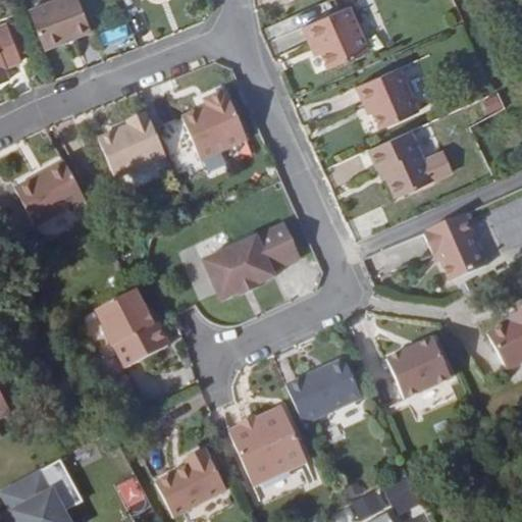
[(91,31),(79,0),(54,0),(29,10),(44,49),(91,31)]
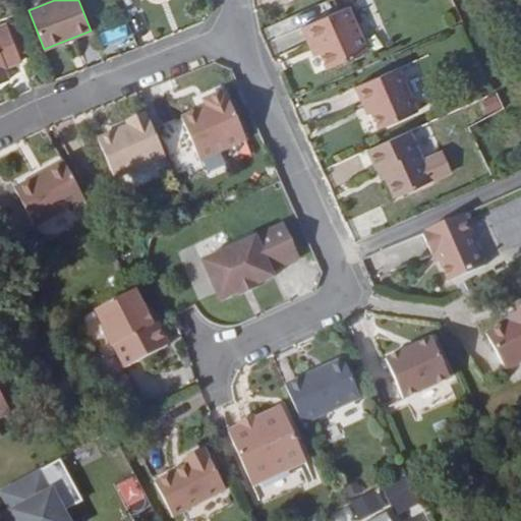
[(368,51),(348,6),(301,27),(309,44),(314,41),(320,54),(327,69),(368,51)]
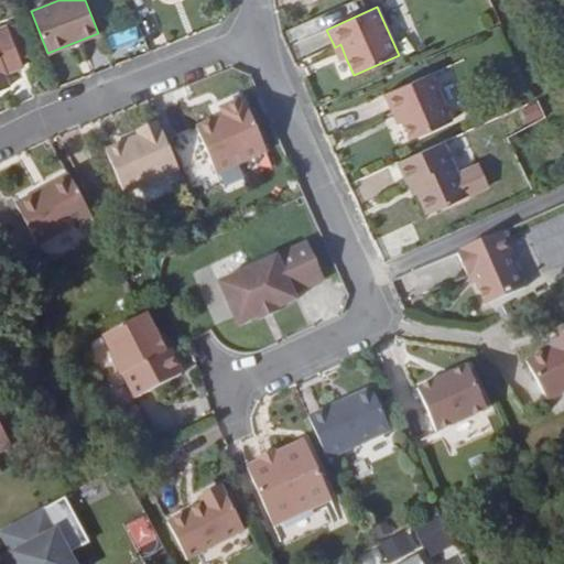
[(4,75),(24,66),(20,58),(11,35),(7,25),(0,28),(0,90),(10,87),(4,75)]
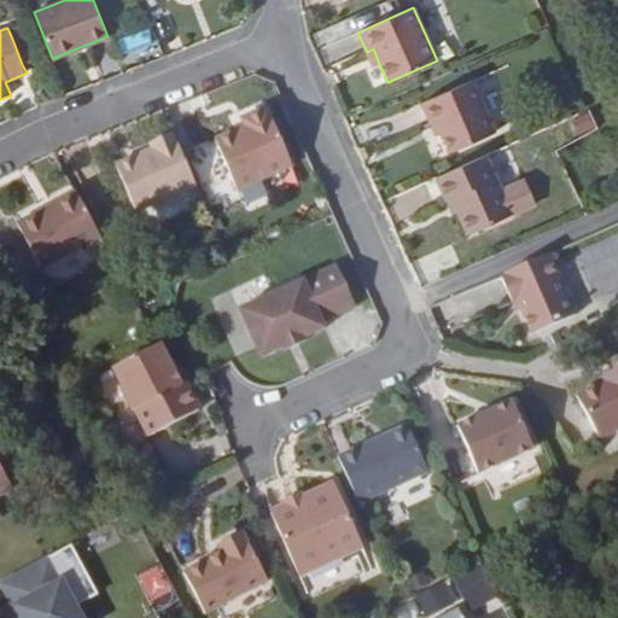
[(122,51),(151,45),(147,31),(120,38),(122,51)]
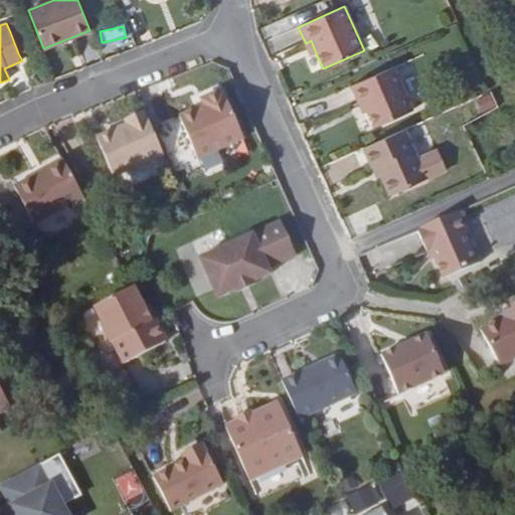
[(10,32),(18,53),(30,48),(21,28),(10,32)]
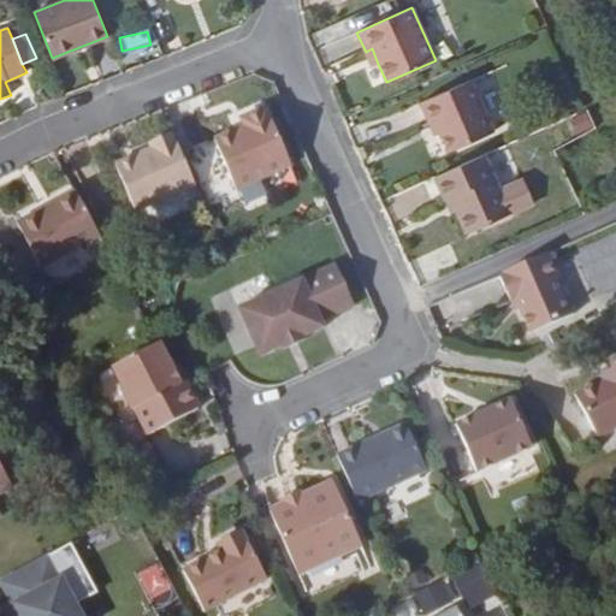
[(378,64),(372,48),(366,52),(372,66),(378,64)]
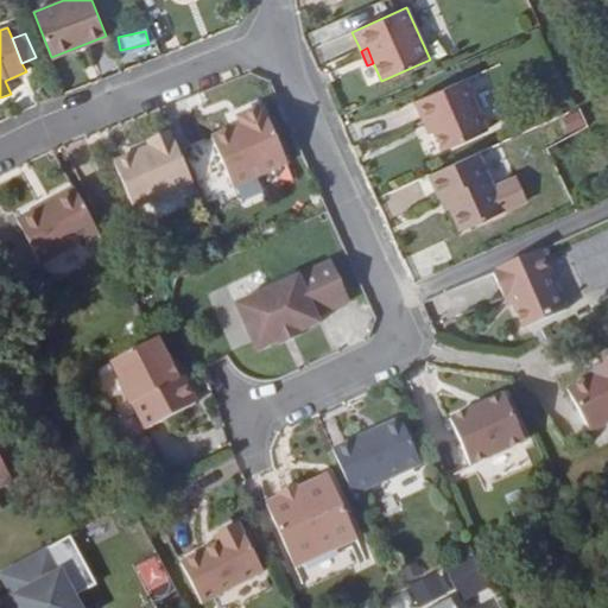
[(487,131),(464,78),(416,101),(430,133),(435,131),(439,143),(443,150),(487,131)]
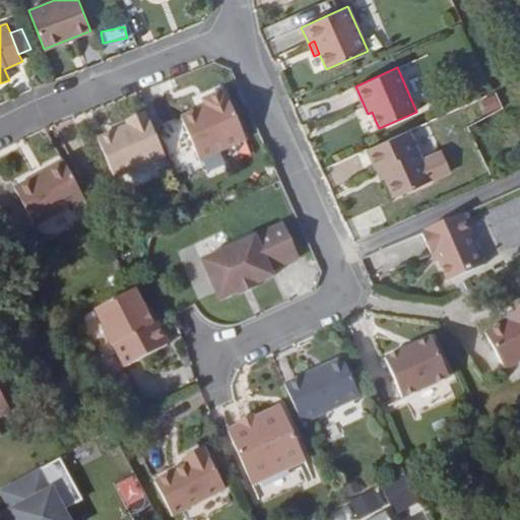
[(246,139),(224,90),(203,100),(207,109),(198,113),(197,111),(181,118),(199,159),(246,139)]
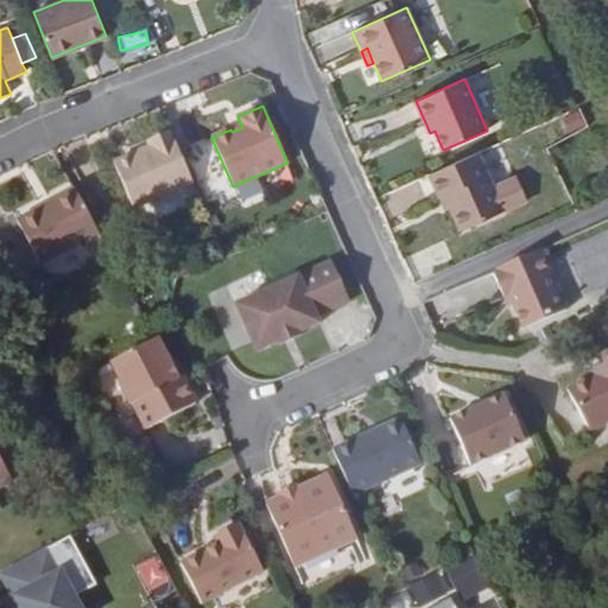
[(439,143),(435,131),(430,133),(435,144),(439,143)]
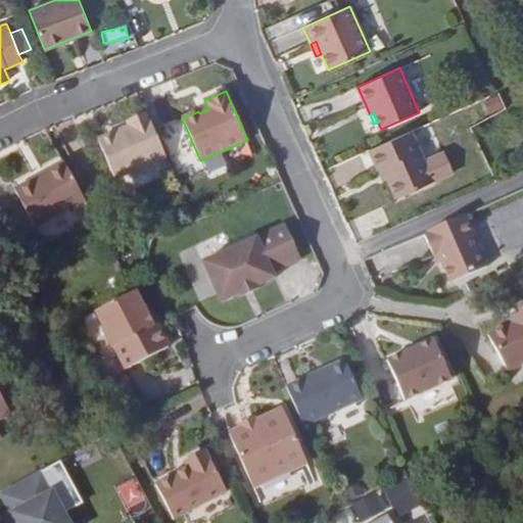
[(165,157),(147,115),(134,122),(128,125),(129,128),(115,134),(115,132),(97,140),(114,179),(165,157)]
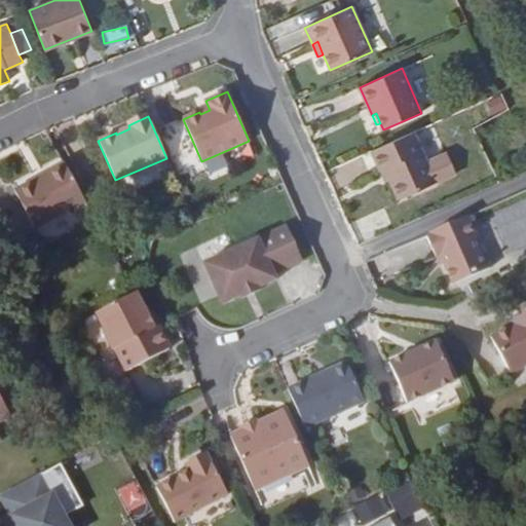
[(437,183),(413,133),(371,151),(379,172),(380,171),(384,170),(389,181),(399,200),(437,183)]
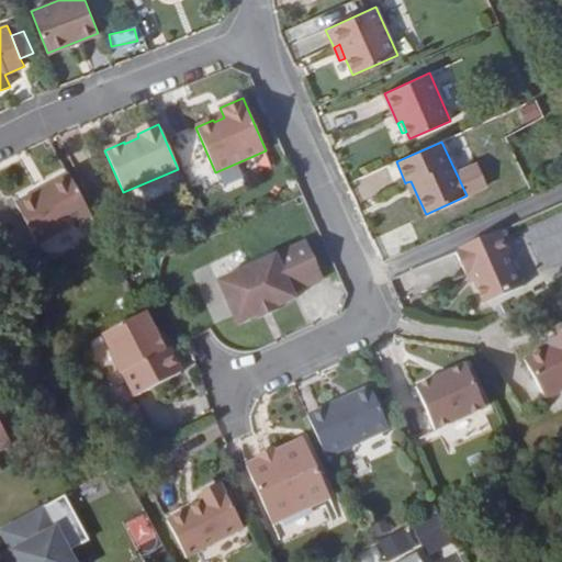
[(90,215),(68,175),(47,186),(48,189),(37,194),(36,192),(15,204),(36,245),(90,215)]
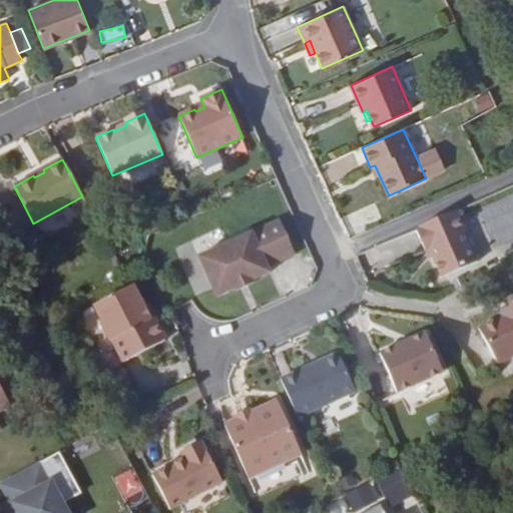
[(380,176),(375,165),(371,166),(376,177),(380,176)]
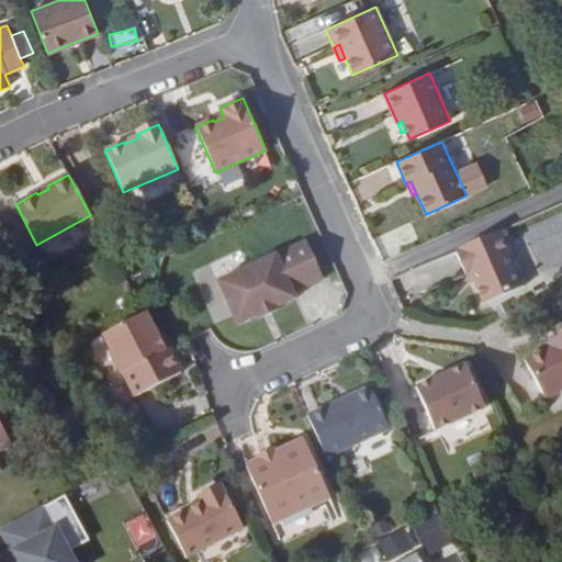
[(524,287),(499,233),(459,250),(460,251),(456,254),(465,274),(470,272),(472,281),(483,304),(524,287)]
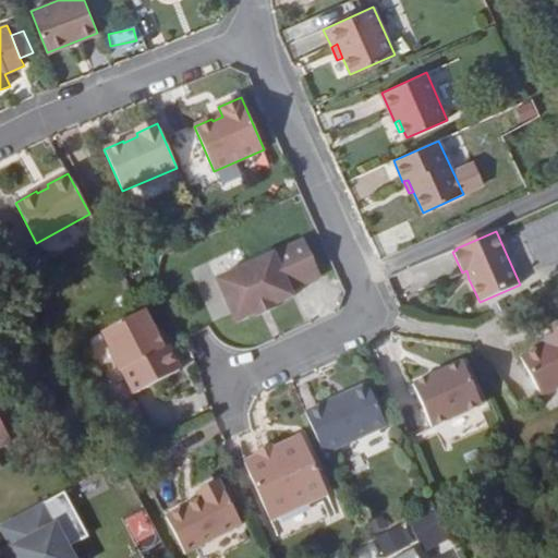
[(291,291),(320,277),(303,240),(216,279),(237,323),(255,314),(256,316),(276,307),(275,305),(293,296),(291,291)]
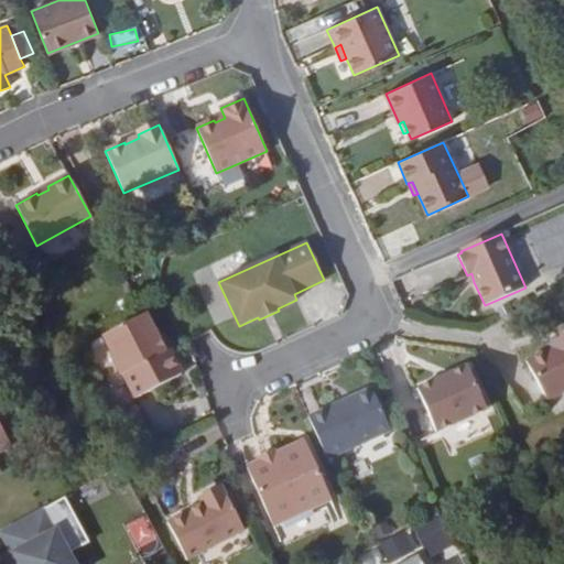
[(563,257),(560,246),(539,252),(545,272),(563,264),(563,257)]
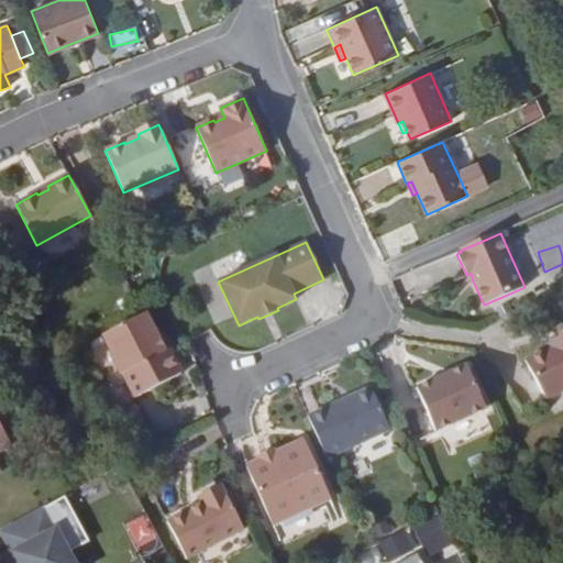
[(181,373),(169,349),(164,351),(154,331),(145,313),(102,335),(112,354),(110,355),(121,375),(123,374),(135,398),(181,373)]
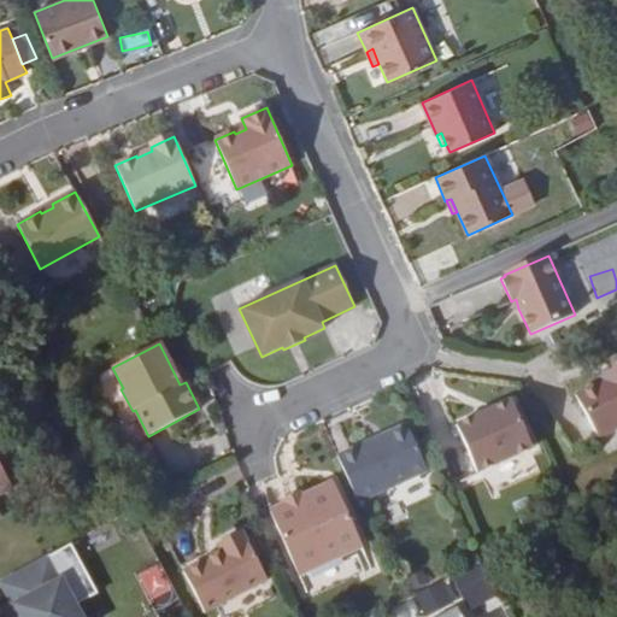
[(186,382),(175,360),(169,363),(180,385),(186,382)]
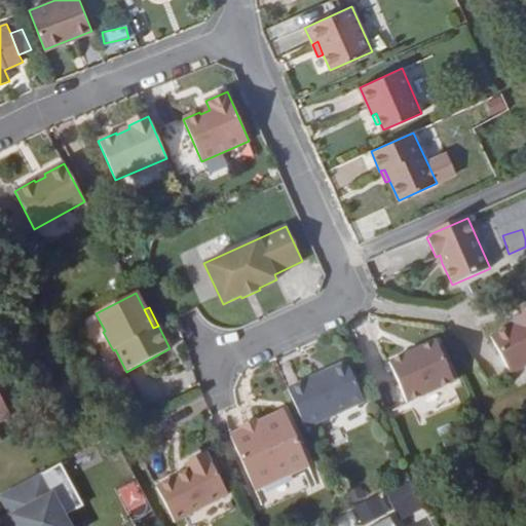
[(525,309),(520,313),(523,318),(514,324),(491,336),(511,373),(525,364),(525,309)]
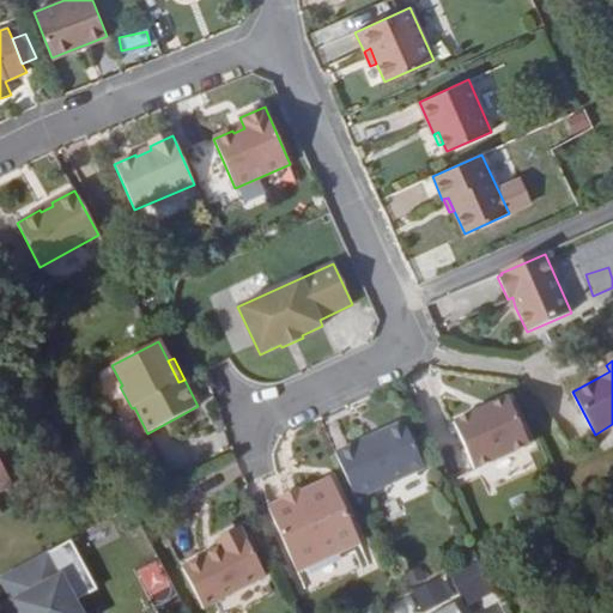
[(610,371),(606,365),(595,371),(599,377),(610,371)]
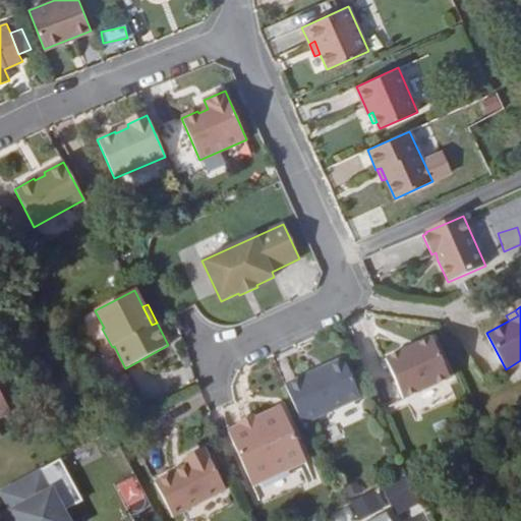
[(450,379),(432,339),(385,359),(402,400),(450,379)]
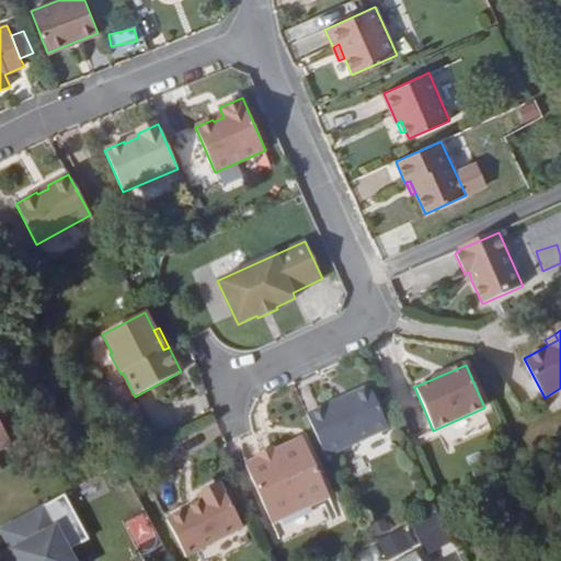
[(388,428),(369,386),(307,415),(324,456),(388,428)]
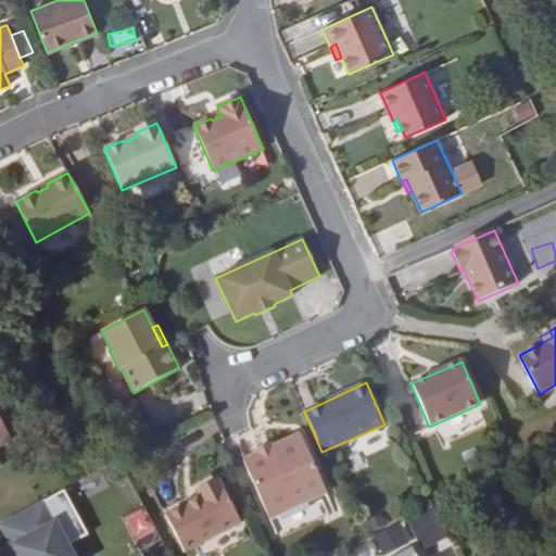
[(0,446),(10,441),(0,422),(0,446)]
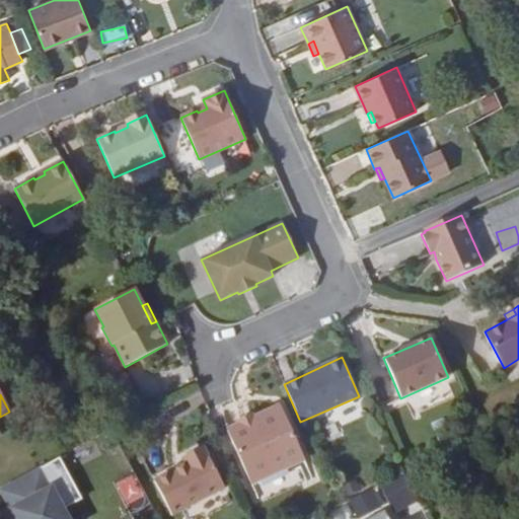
[(305,459),(281,406),(252,419),(250,414),(238,420),(240,425),(226,431),(250,484),(305,459)]
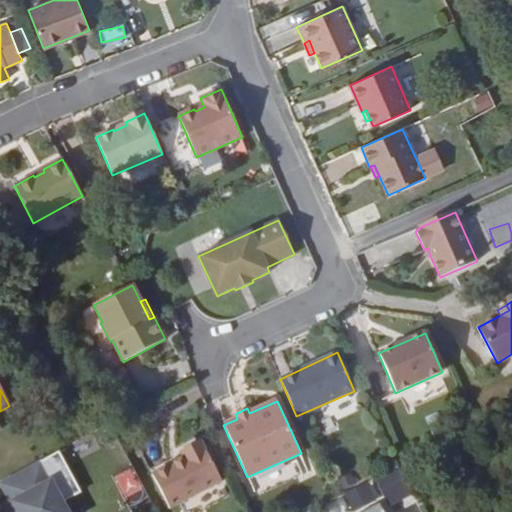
[(222,481),(202,441),(180,452),(183,458),(151,475),(169,508),(222,481)]
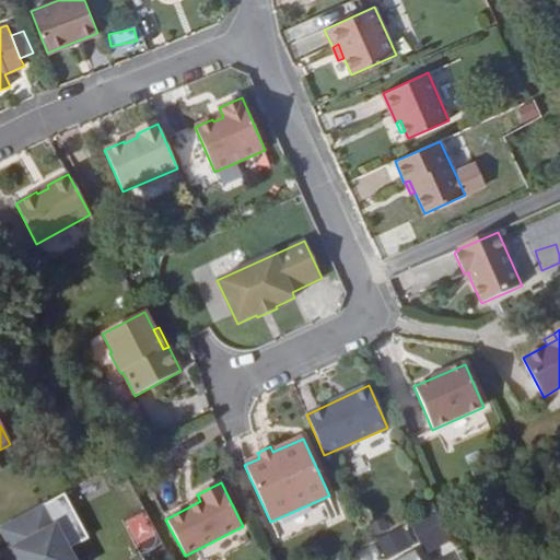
[(73,559),(44,505),(0,528),(0,553),(3,559),(73,559)]
